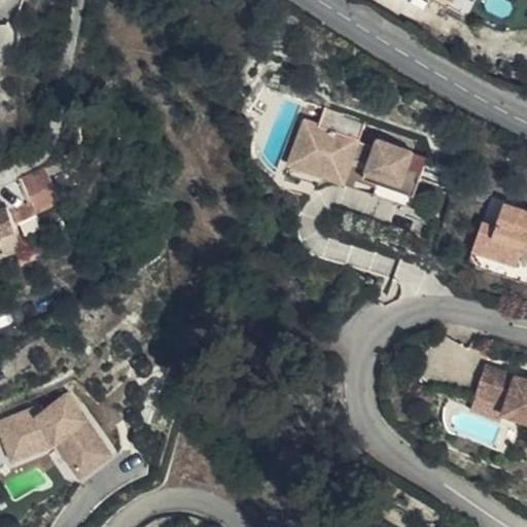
[(459,0),(434,0),(455,9),(459,0)]
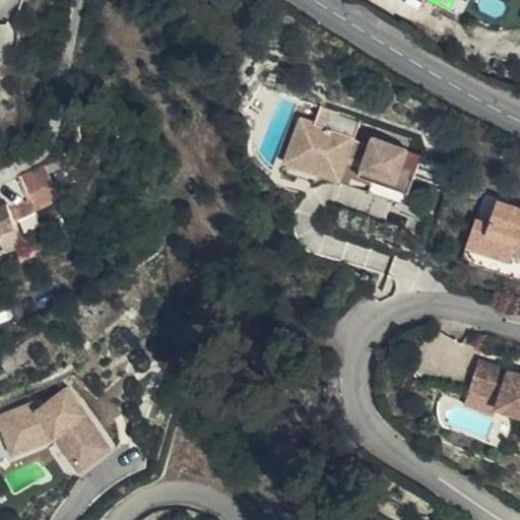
[(296,123),(286,156),(341,173),(345,158),(362,164),(358,179),(373,183),(374,178),(395,185),(400,169),(414,173),(419,155),(370,140),(368,144),(350,139),(356,122),(317,110),(312,128),(296,123)]
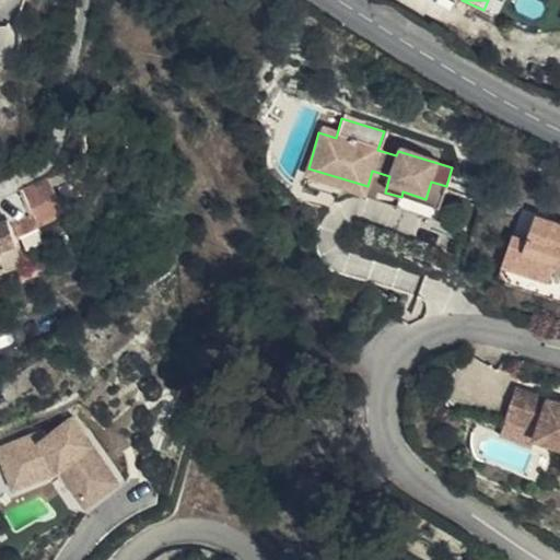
[(426,199),(403,191),(401,197),(385,193),(389,176),(372,171),(368,186),(308,168),(304,187),(338,198),(338,197),(339,196),(340,195),(342,194),(345,193),(347,194),(435,221),(446,186),(431,182),(426,199)]
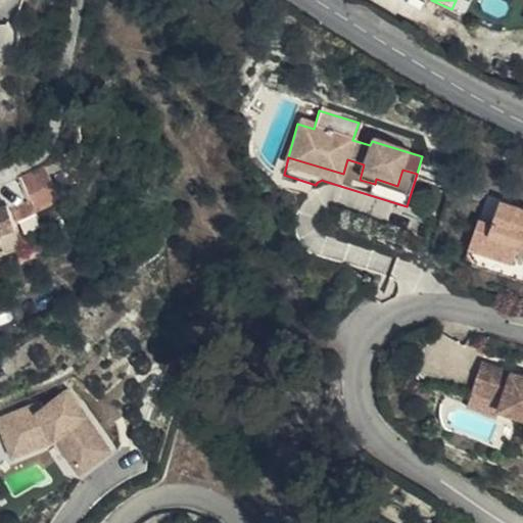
[(56,159),(45,165),(48,173),(60,167),(56,159)]
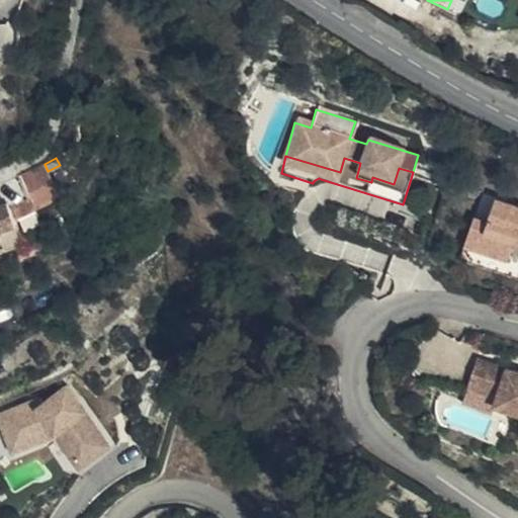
[(48,171),(45,164),(19,178),(0,185),(0,229),(18,222),(12,207),(31,198),(28,192),(53,181),(48,171)]
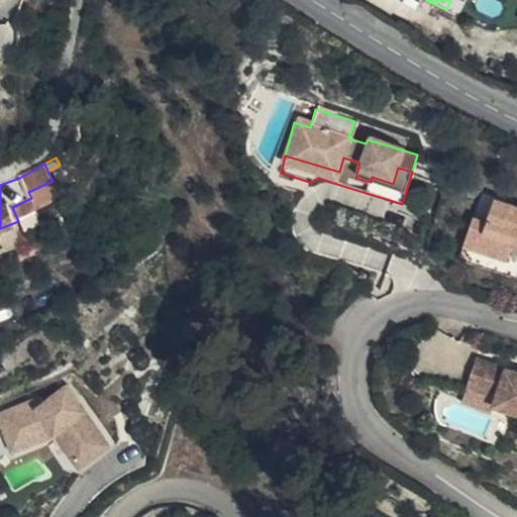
[(33,202),(57,190),(53,181),(28,192),(31,198),(33,202)]
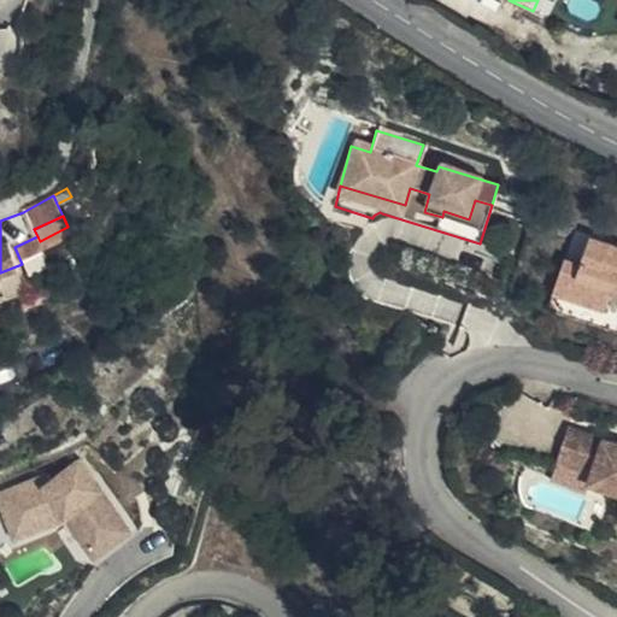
[(616,244),(575,230),(554,288),(605,305),(611,287),(616,289),(616,244)]
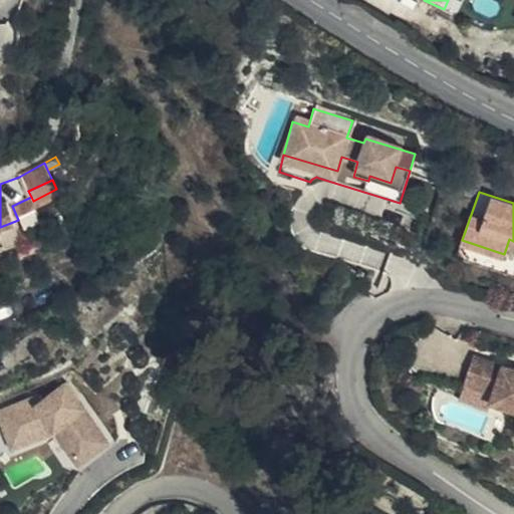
[(504,254),(462,240),(459,250),(466,258),(513,274),(513,241),(509,239),(504,254)]
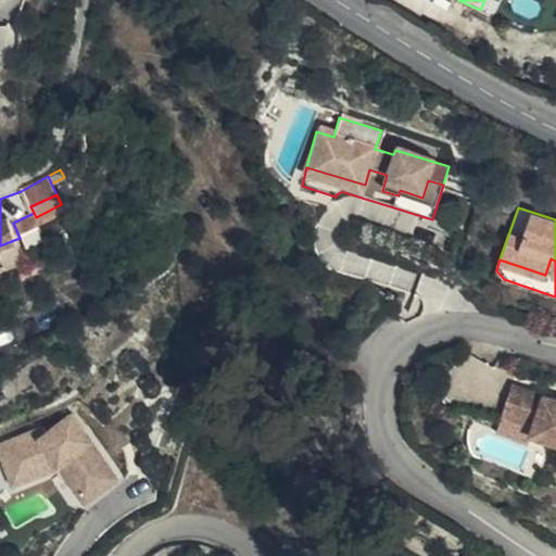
[(534,428),(544,395),(514,386),(502,417),(534,428)]
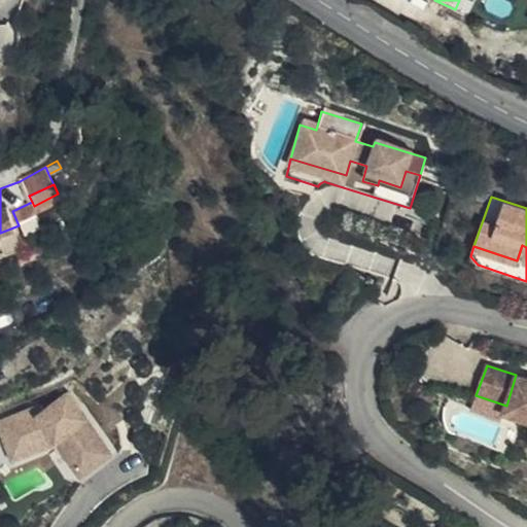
[(526,378),(516,375),(506,406),(505,413),(526,419),(526,378)]
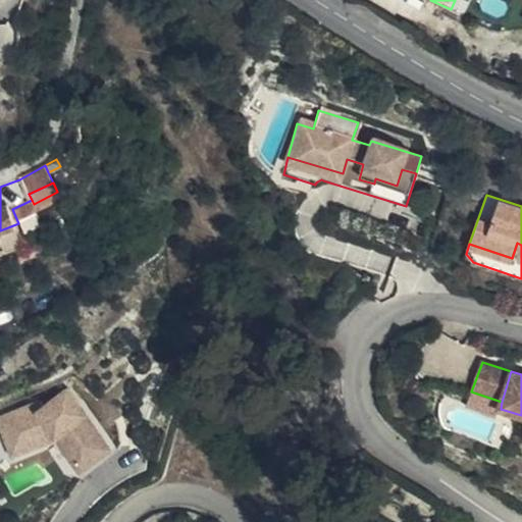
[(22,397),(18,390),(0,402),(0,458),(0,459),(44,440),(68,474),(97,453),(43,381),(22,397)]
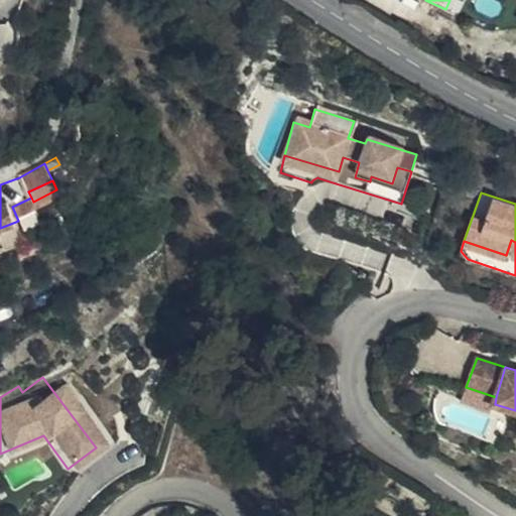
[(496,397),(466,387),(462,399),(492,409),(495,404),(496,397)]
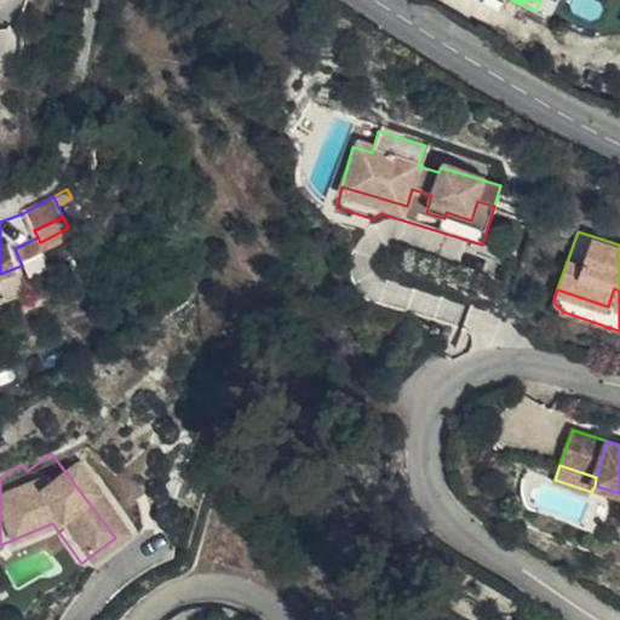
[(81,563),(76,567),(81,573),(125,540),(119,534),(115,538),(81,563)]
